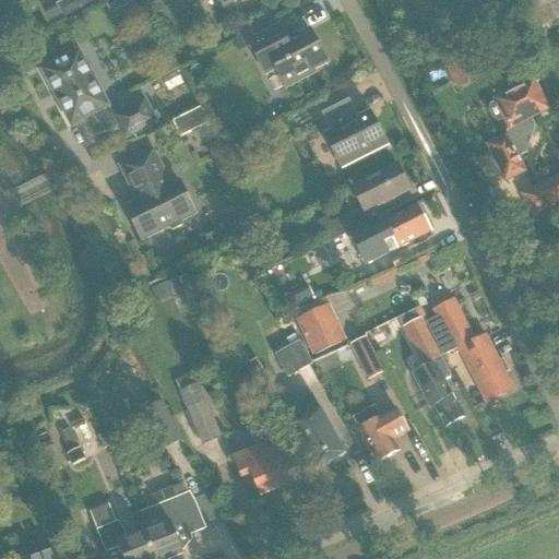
[(135,0),(120,0),(109,6),(118,23),(141,10),(135,0)]
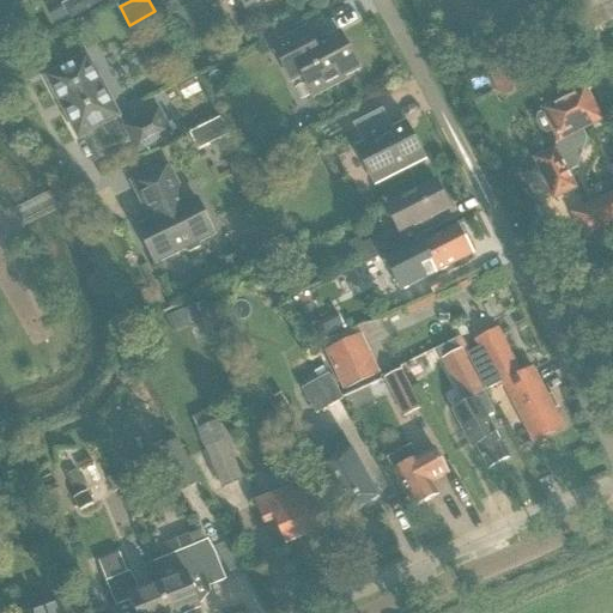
[(273,47),(291,82),(303,76),(315,97),(345,80),(344,78),(359,70),(340,34),(315,47),(305,29),(273,47)]
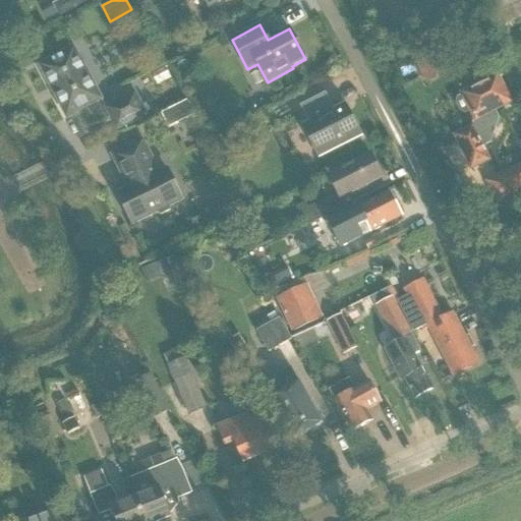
[(436,47),(413,58),(426,83),(448,73),(436,47)]
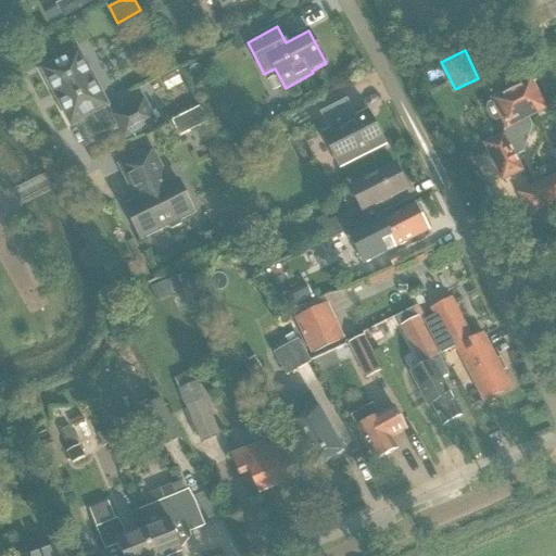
[(72,126),(109,106),(79,51),(42,71),(72,126)]
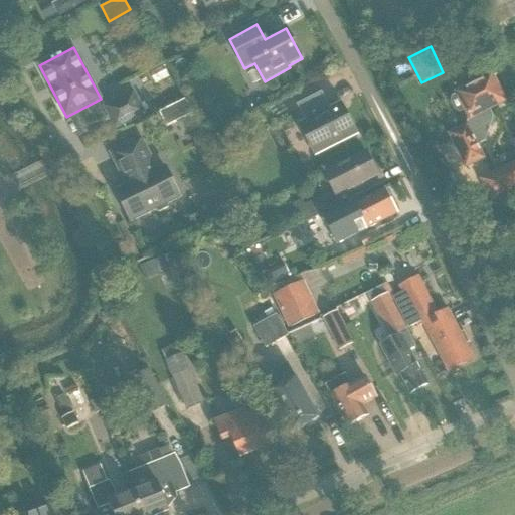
[(466,168),(484,159),(477,146),(486,142),(493,118),(490,112),(508,103),(493,73),(454,93),(468,120),(465,127),(449,135),(466,168)]
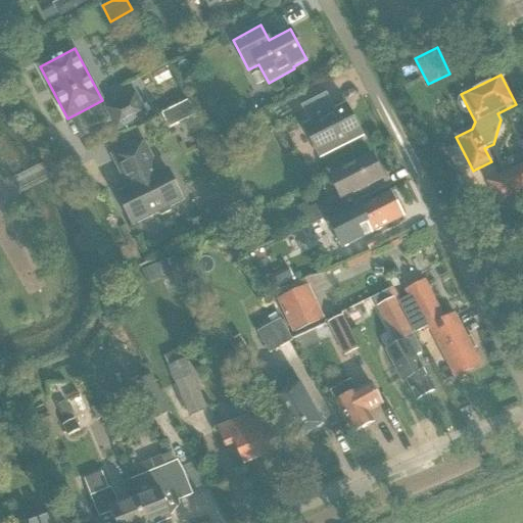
[(304,128),(320,156),(362,135),(347,106),(336,111),(327,93),(301,106),(311,125),(304,128)]
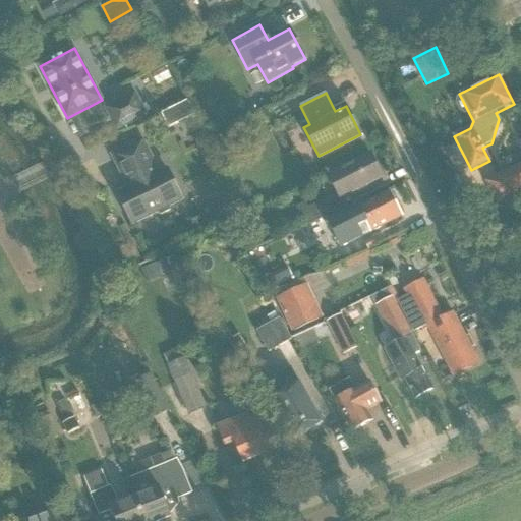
[(117,130),(147,115),(135,94),(106,109),(117,130)]
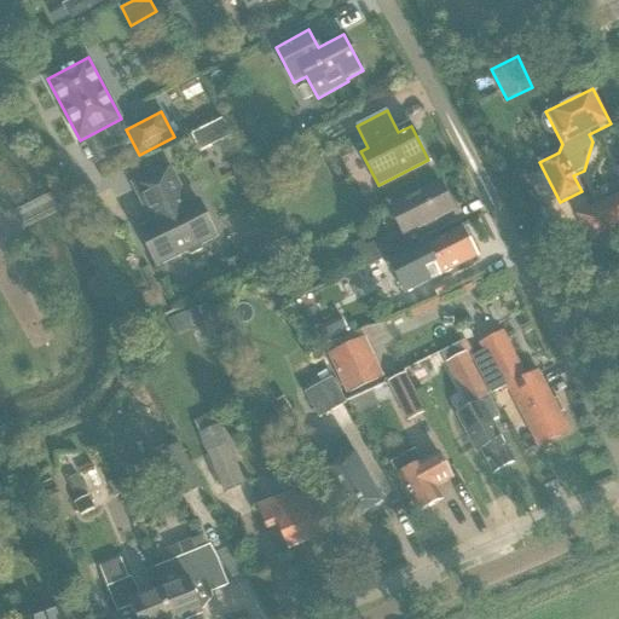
[(224,121),(192,137),(201,154),(232,138),(224,121)]
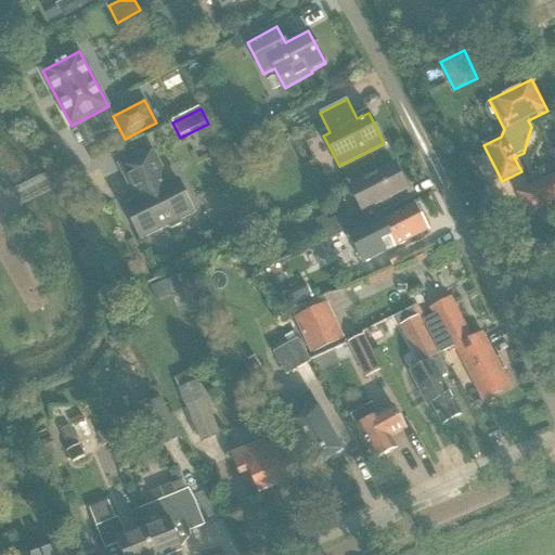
[(166,227),(171,230),(181,224),(181,219),(194,213),(179,180),(170,184),(152,150),(120,166),(138,201),(126,207),(141,239),(166,227)]
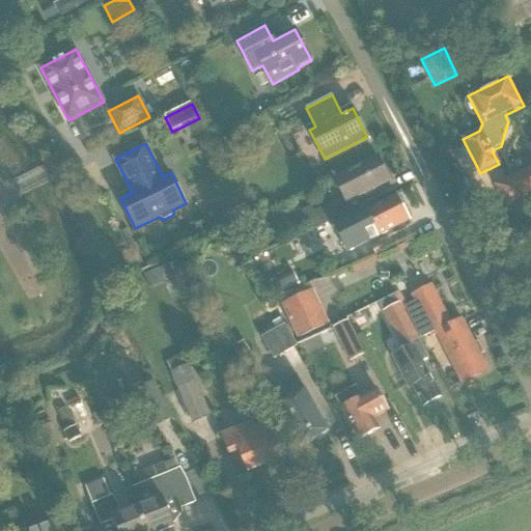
[(389,180),(378,159),(336,180),(347,202),(389,180)]
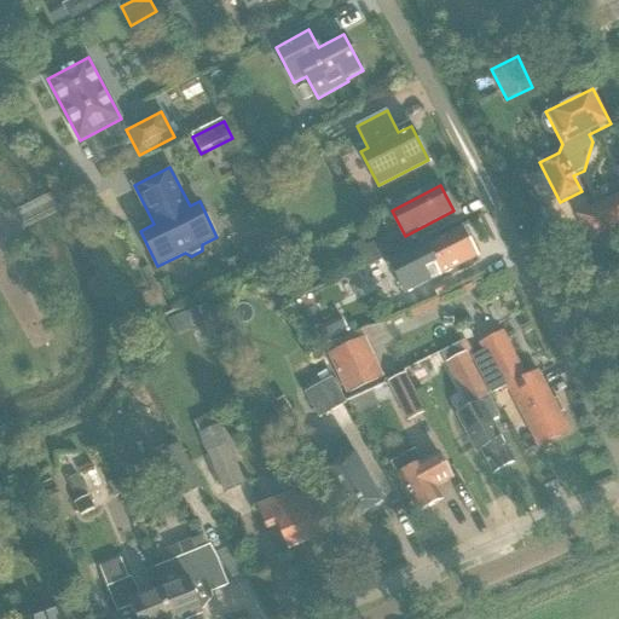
[(588,239),(618,223),(618,194),(576,215),(588,239)]
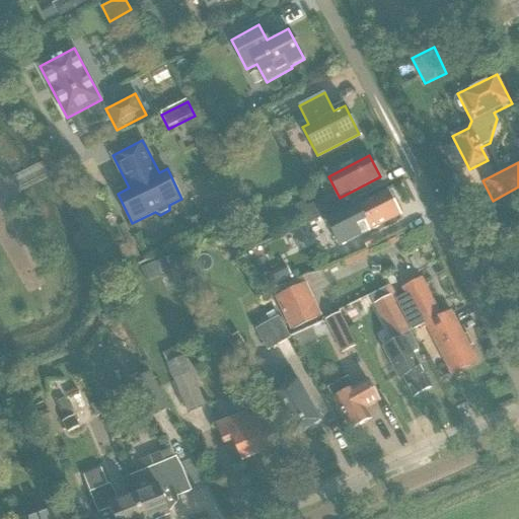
[(366,223),(370,231),(400,216),(388,192),(360,206),(359,204),(326,220),(340,246),(359,236),(356,228),(366,223)]
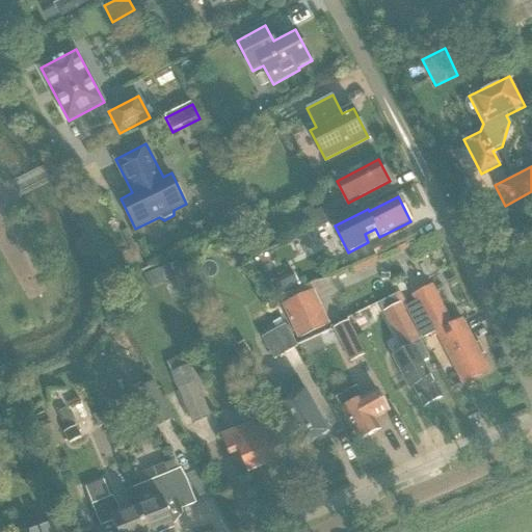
[(313,232),(339,218),(339,217),(338,218),(331,206),(316,214),(313,208),(303,212),(313,232)]
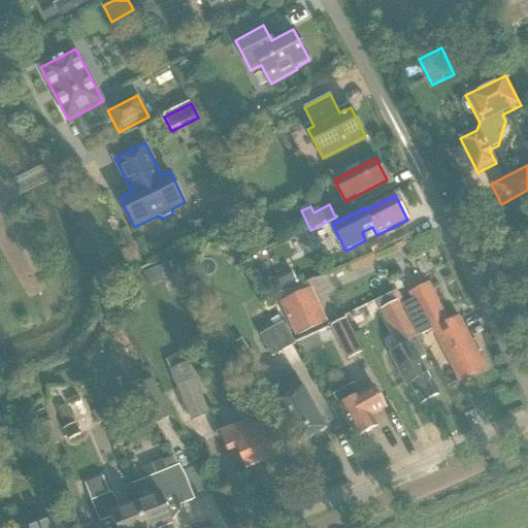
[(414,300),(403,306),(419,336),(429,330),(431,333),(435,331),(460,381),(485,368),(459,319),(449,324),(429,285),(418,291),(413,281),(405,285),(414,300)]
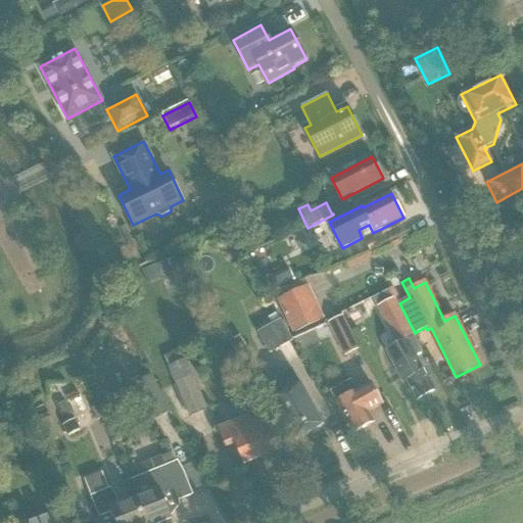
[(325,319),(308,285),(278,299),(294,333),(325,319)]
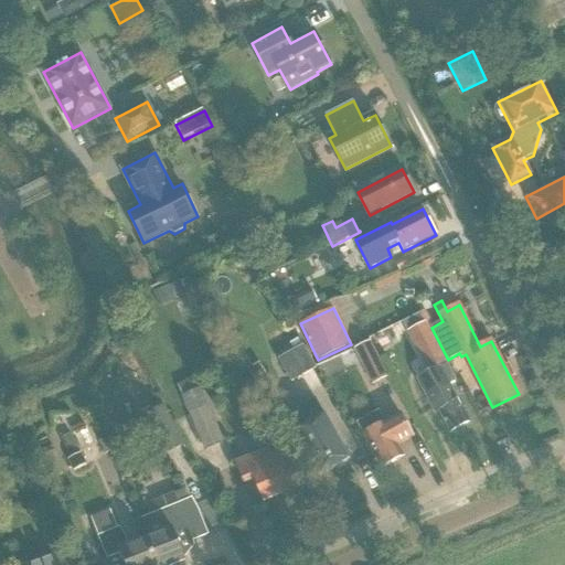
[(420,312),(403,322),(408,331),(428,371),(446,361),(425,322),(420,312)]
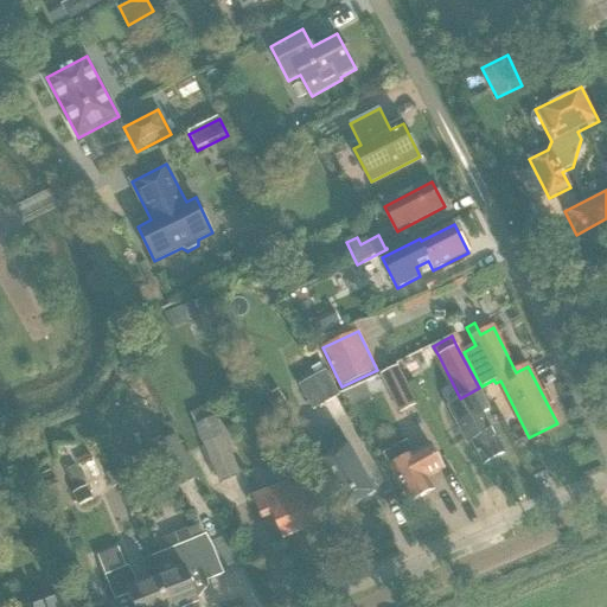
[(134,360),(123,368),(127,374),(134,376),(141,371),(134,360)]
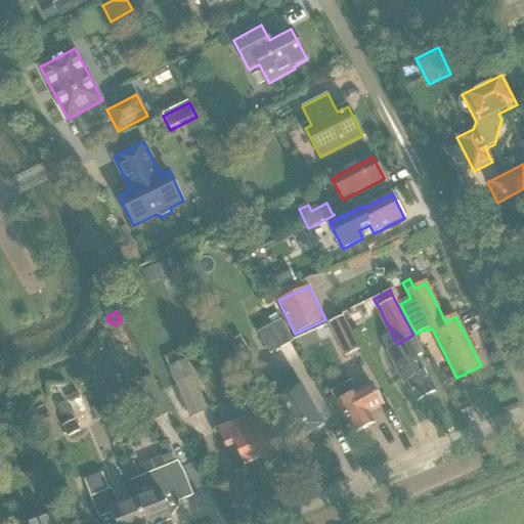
[(345,317),(331,324),(337,340),(343,337),(346,344),(355,340),(345,317)]
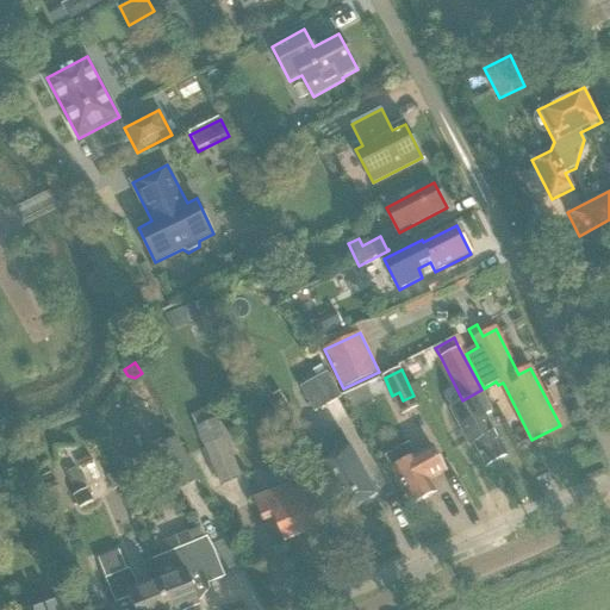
[(315,412),(340,398),(327,374),(302,387),(315,412)]
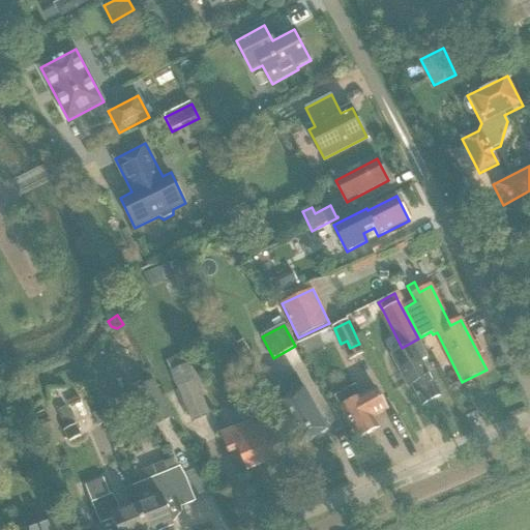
[(422,406),(440,395),(421,361),(420,362),(415,353),(412,355),(408,347),(391,356),(407,386),(411,384),(422,406)]
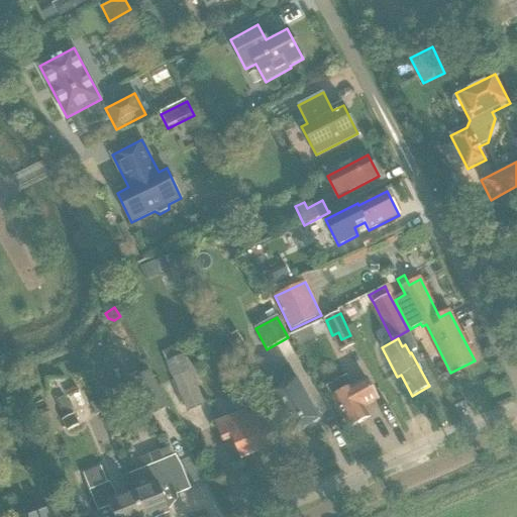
[(188,411),(205,404),(180,345),(163,352),(188,411)]
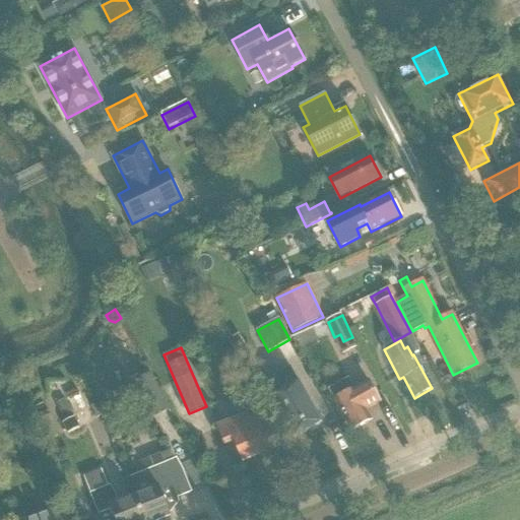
[(295,439),(322,424),(299,383),(290,368),(274,377),(282,392),(272,398),(295,439)]
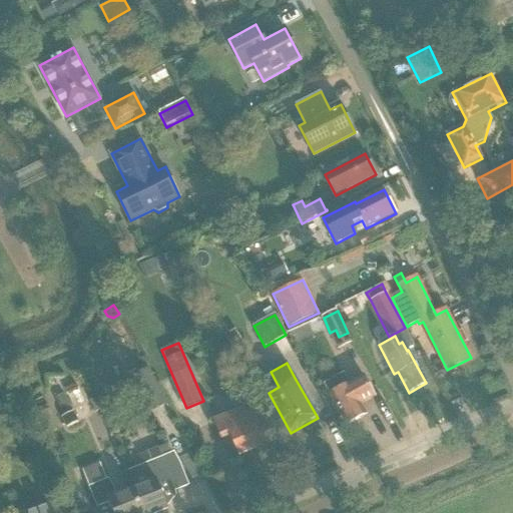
[(166,404),(148,370),(131,379),(149,412),(166,404)]
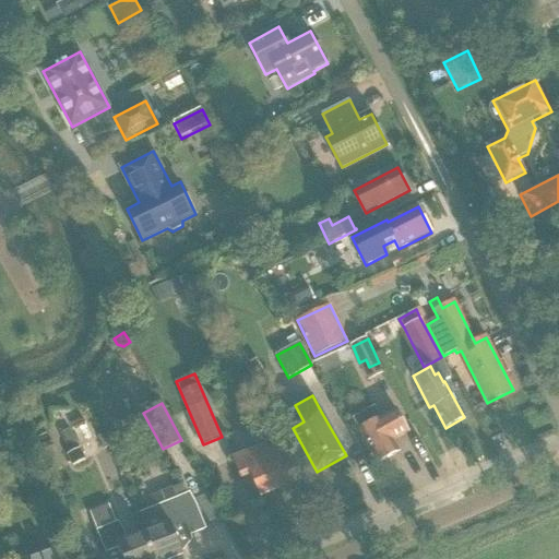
[(400,452),(393,441),(407,433),(395,409),(380,418),(375,408),(354,419),(360,429),(359,430),(378,464),(400,452)]
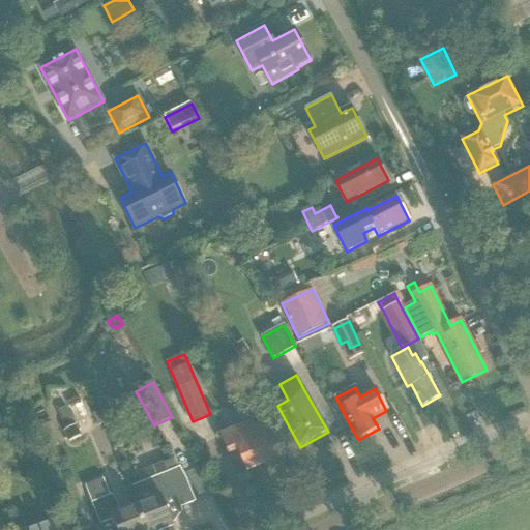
[(230,451),(238,447),(247,471),(280,459),(269,434),(266,435),(259,419),(223,435),(230,451)]
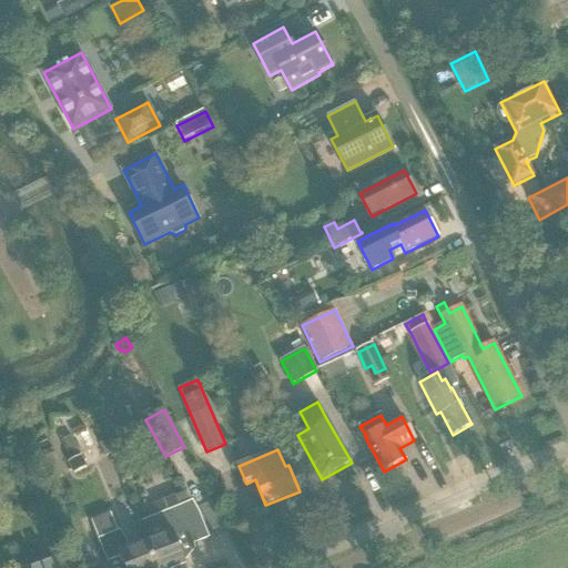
[(159,515),(140,523),(148,541),(158,567),(174,567),(188,563),(175,535),(189,529),(195,544),(209,538),(195,501),(192,503),(188,492),(155,505),(159,515)]
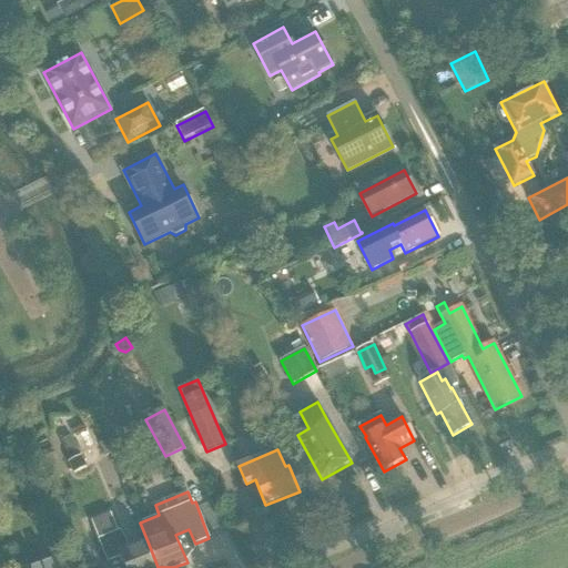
[(123,556),(128,567),(158,567),(148,541),(129,549),(121,529),(118,531),(110,514),(92,520),(100,538),(99,538),(109,561),(123,556)]
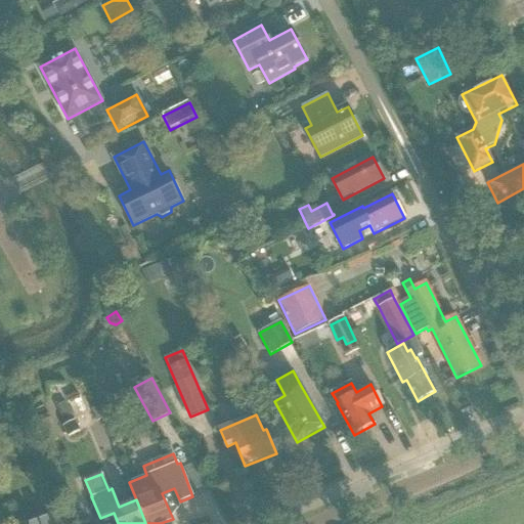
[(68,523),(63,511),(51,516),(51,515),(27,523),(68,523)]
